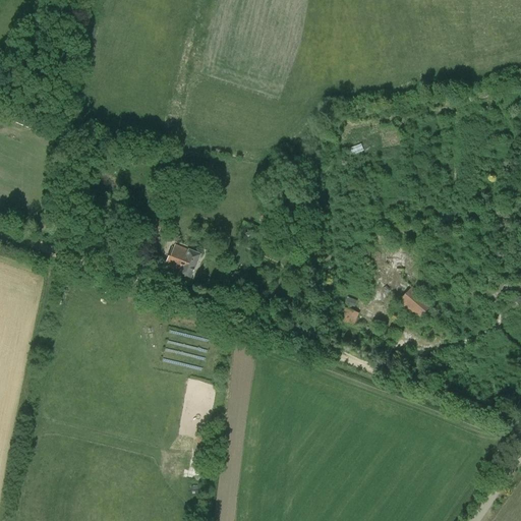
[(15,116),(12,122),(29,128),(31,123),(26,121),(26,120),(15,116)]
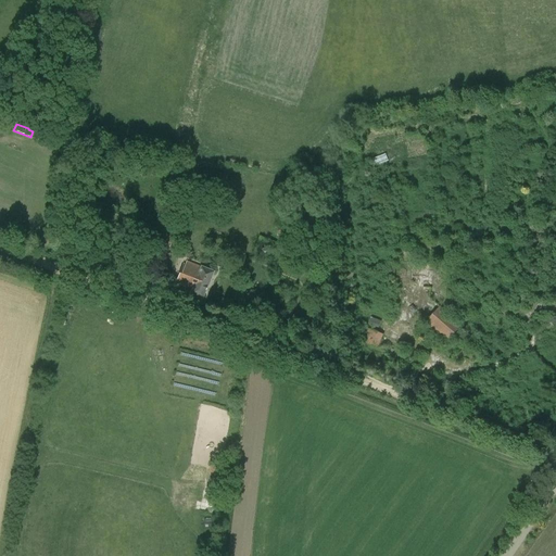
[(30,140),(45,146),(51,130),(37,124),(30,140)]
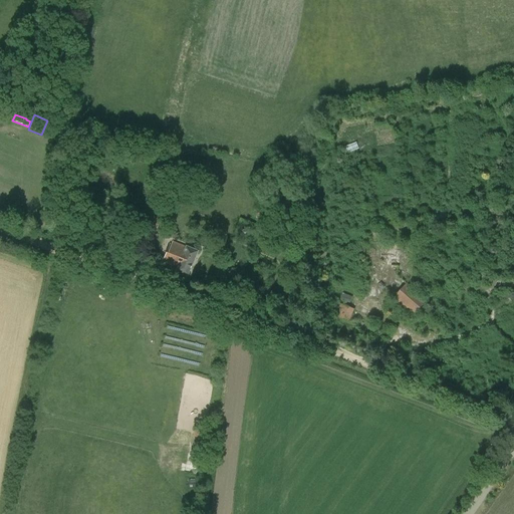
[(344,153),(358,147),(355,142),(342,148),(344,153)]
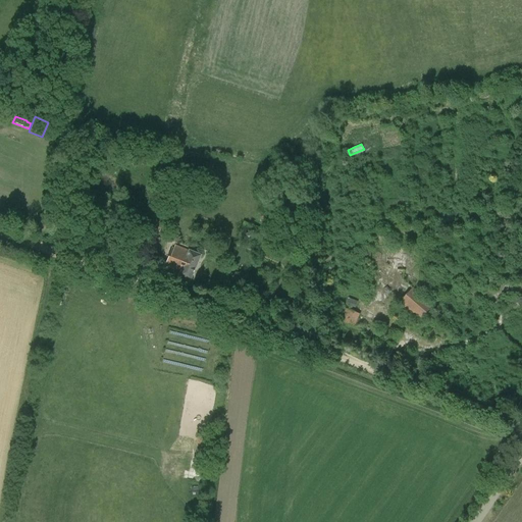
[(171,199),(162,215),(170,219),(178,203),(171,199)]
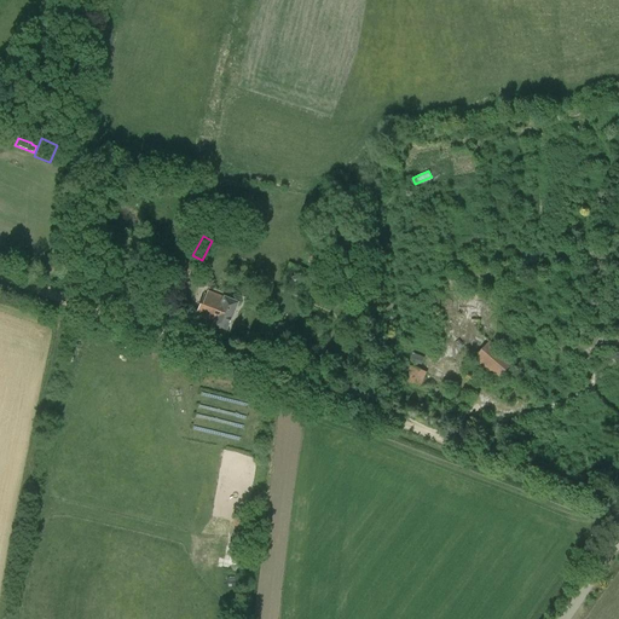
[(256,291),(253,301),(262,305),(267,295),(256,291)]
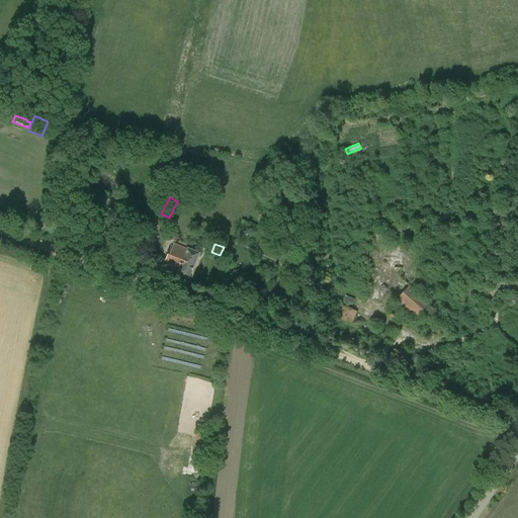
[(185,250),(173,245),(173,246),(171,246),(164,265),(172,268),(173,268),(178,270),(176,274),(188,278),(198,254),(186,249),(185,250)]
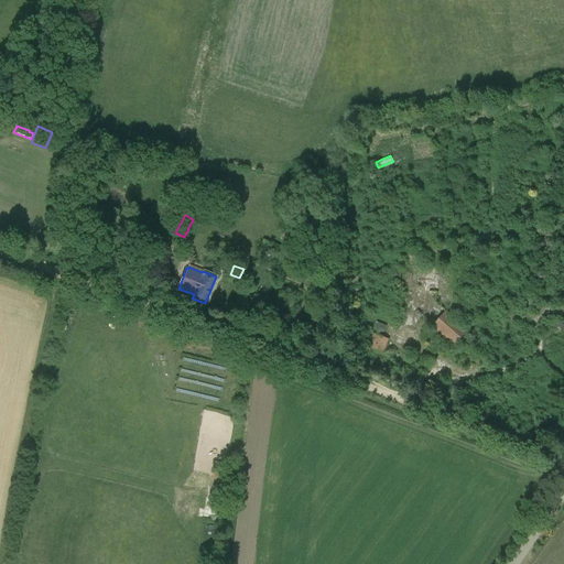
[(143,268),(131,268),(132,280),(143,279),(143,268)]
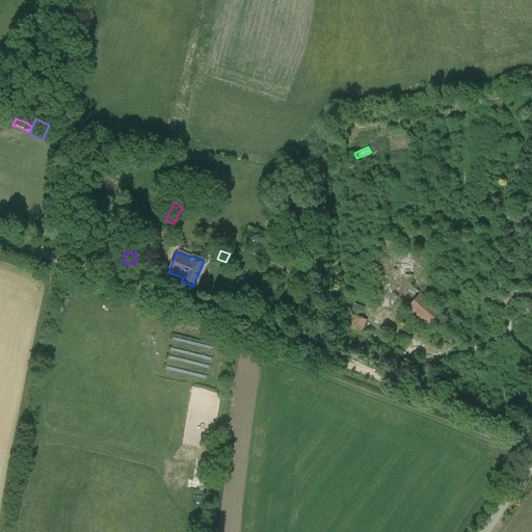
[(441,311),(421,294),(408,309),(428,325),(441,311)]
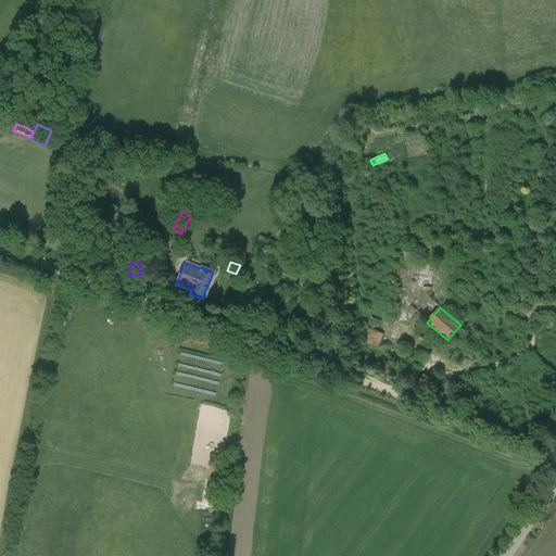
[(318,313),(307,310),(303,320),(315,325),(318,313)]
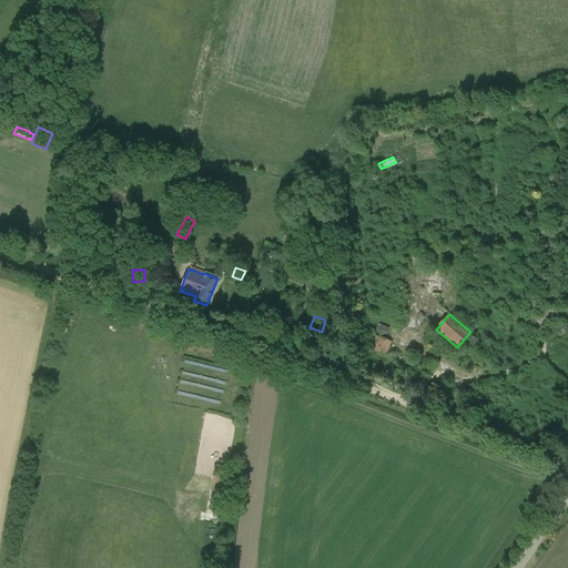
[(379,337),(376,336),(371,350),(386,355),(392,342),(382,338),(384,334),(387,335),(389,328),(379,324),(377,332),(381,333),(379,337)]
